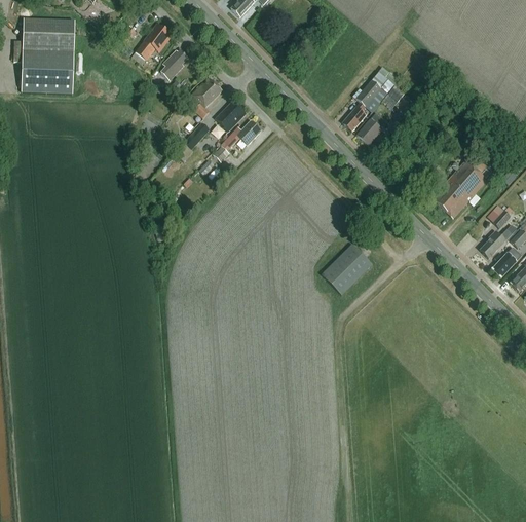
[(237,0),(230,8),(239,16),(255,0),(259,0),(263,4),(267,0),(237,0)]
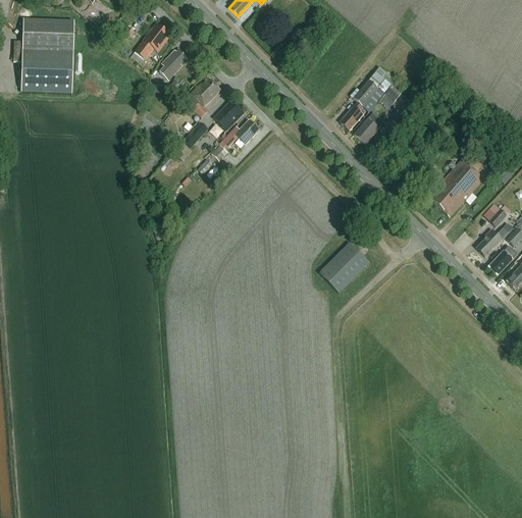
[(73,19),(22,18),(21,50),(20,91),(70,92),(72,51),(73,19)]
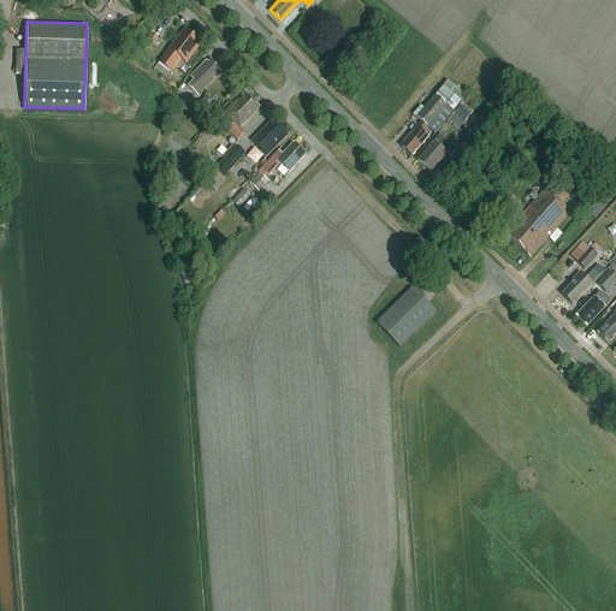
[(201,41),(183,28),(158,60),(171,70),(182,57),(185,60),(201,41)]
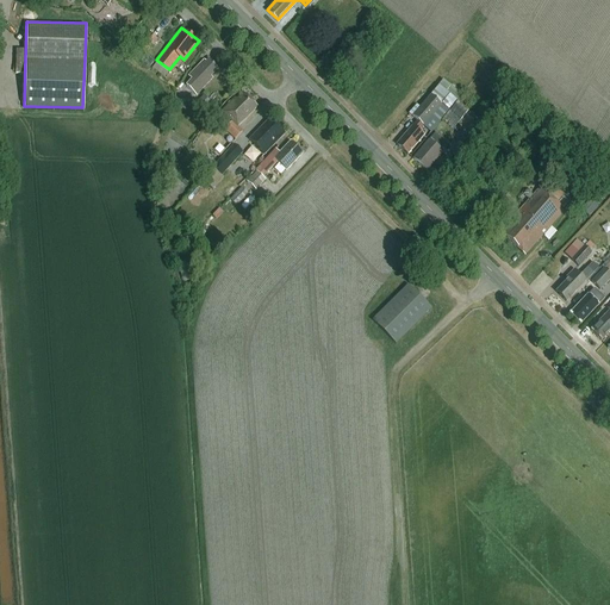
[(157,37),(148,30),(136,44),(145,51),(157,37)]
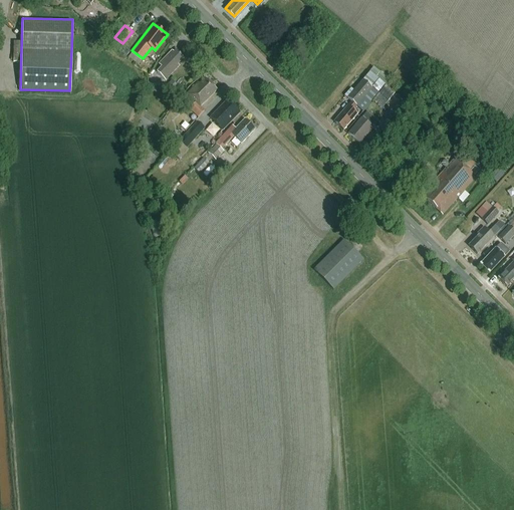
[(177,62),(184,55),(176,48),(174,50),(172,48),(159,62),(162,64),(157,69),(165,77),(179,63),(177,62)]
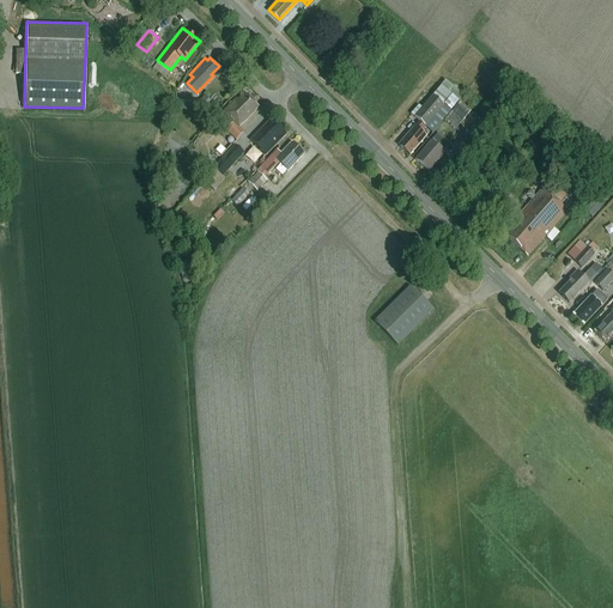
[(441,84),(422,107),(418,103),(411,111),(419,120),(399,143),(410,152),(425,134),(422,131),(426,125),(432,131),(439,122),(439,121),(459,99),(441,84)]
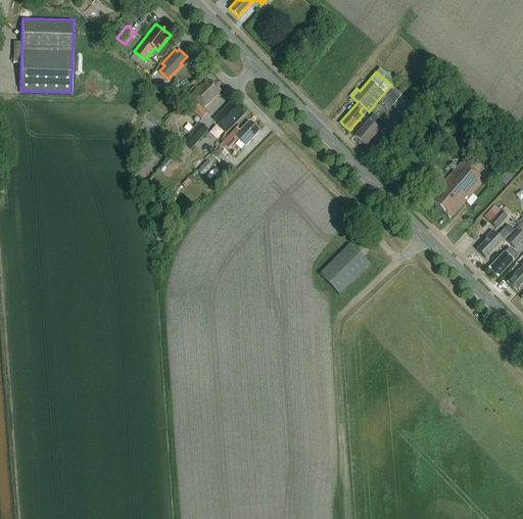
[(202,83),(201,82),(201,81),(189,93),(198,102),(192,109),(201,118),(207,110),(203,106),(220,89),(208,78),(202,83)]
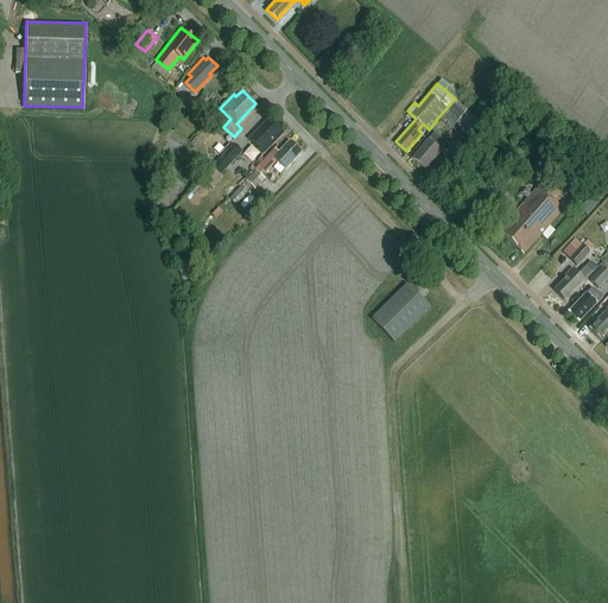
[(209,99),(203,91),(191,103),(198,109),(209,99)]
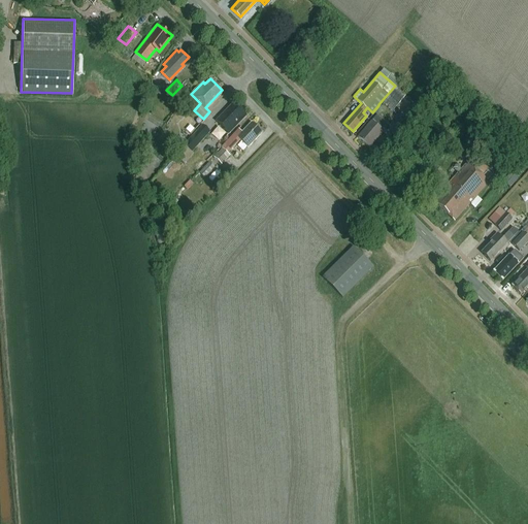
[(161,93),(165,88),(159,83),(155,88),(161,93)]
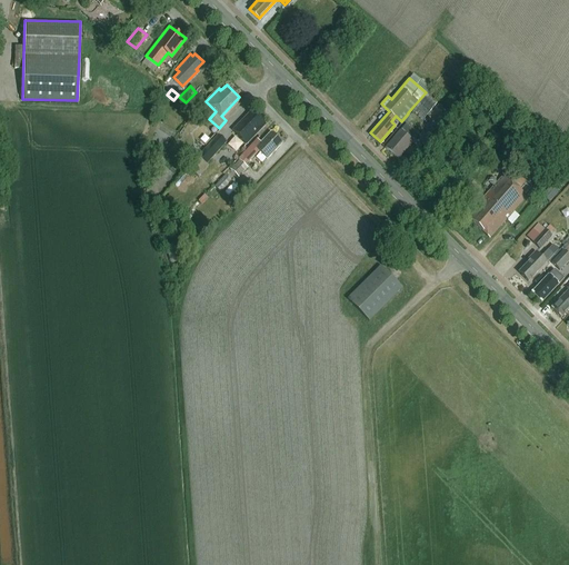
[(436,99),(427,91),(413,107),(423,115),(436,99)]
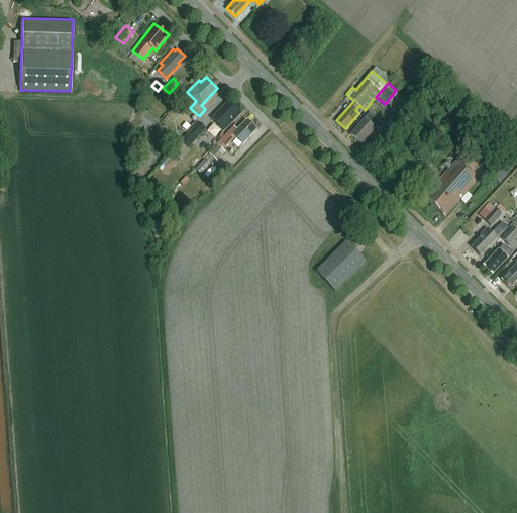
[(211,116),(223,128),(240,111),(237,107),(237,105),(234,102),(231,102),(228,99),(211,116)]
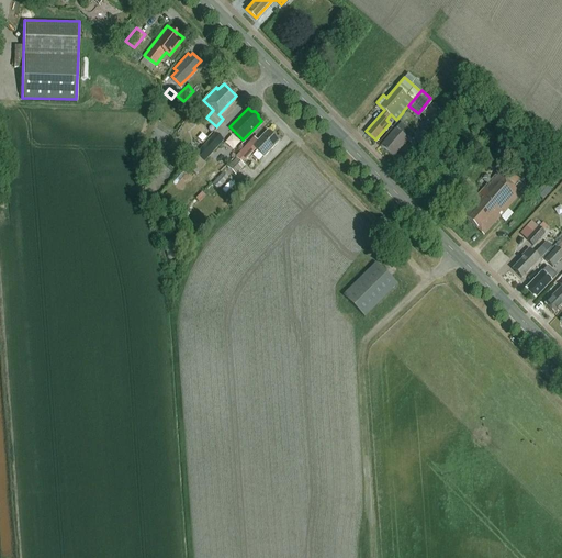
[(401,119),(394,126),(380,144),(393,155),(407,137),(414,130),(401,119)]
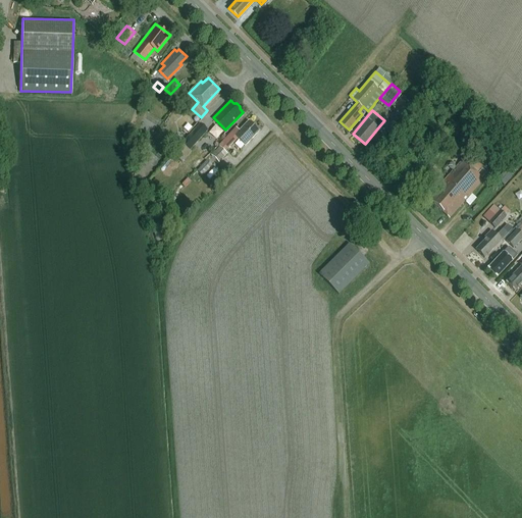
[(259,128),(249,118),(240,128),(236,125),(218,143),(219,144),(211,153),(218,160),(227,151),(225,149),(237,137),(245,144),(259,128)]
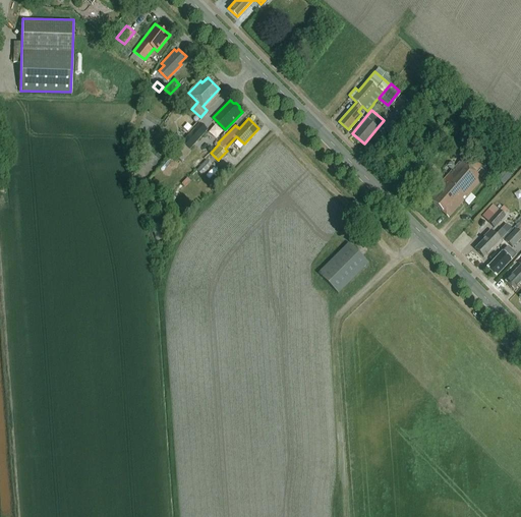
[(188,148),(207,128),(198,121),(181,141),(188,148)]
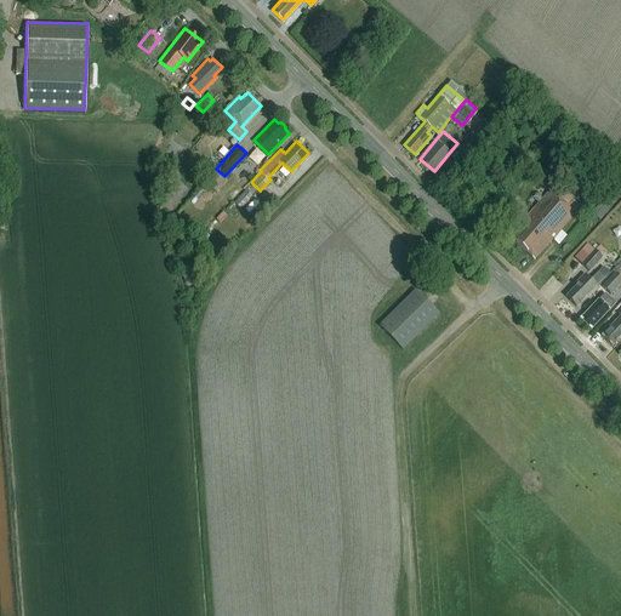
[(252,194),(244,187),(233,200),(240,206),(252,194)]
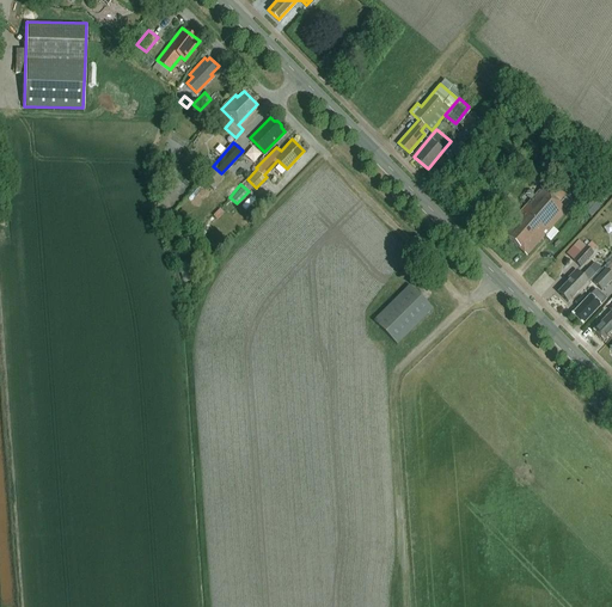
[(503,232),(526,253),(565,208),(540,185),(509,221),(512,222),(503,232)]
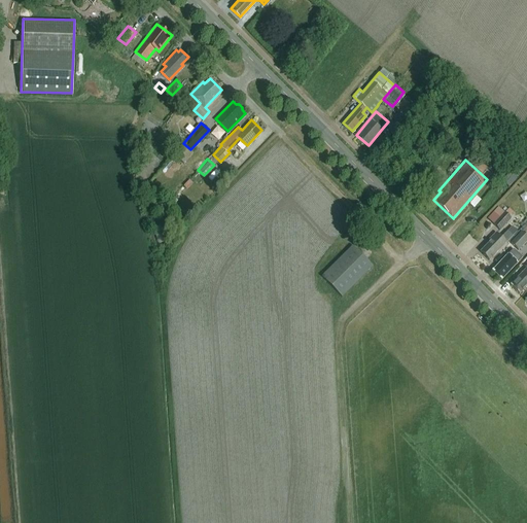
[(508,182),(518,174),(513,168),(503,177),(508,182)]
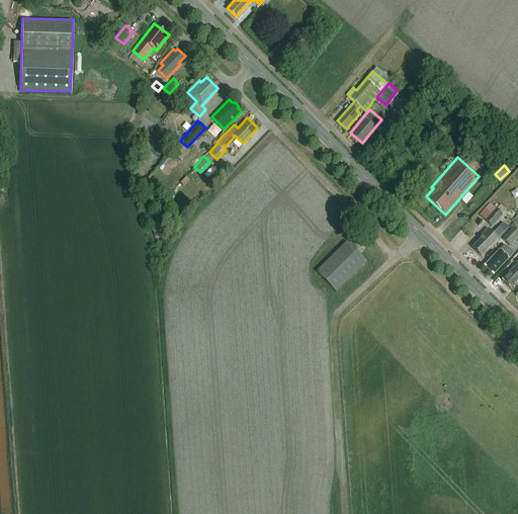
[(484,215),(495,203),(491,199),(480,210),(484,215)]
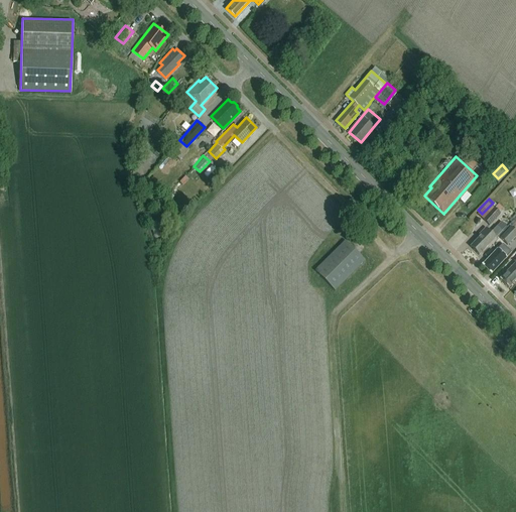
[(489,223),(500,211),(494,205),(483,217),(489,223)]
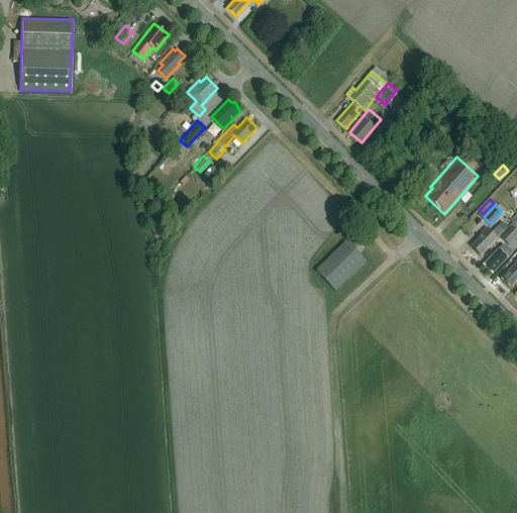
[(171,220),(166,214),(160,220),(166,225),(171,220)]
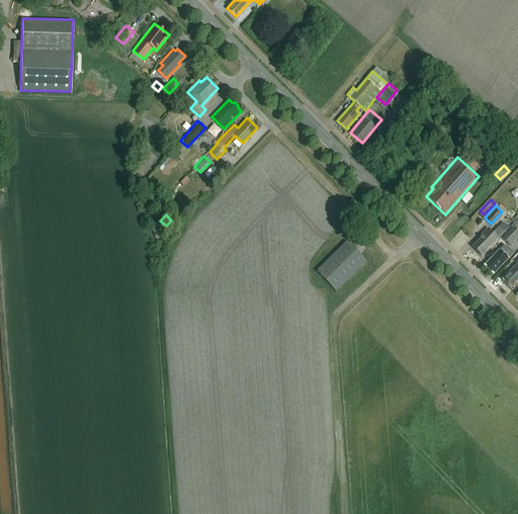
[(481,254),(497,237),(504,230),(499,225),(492,232),(487,227),(481,234),(483,235),(471,246),(481,254)]
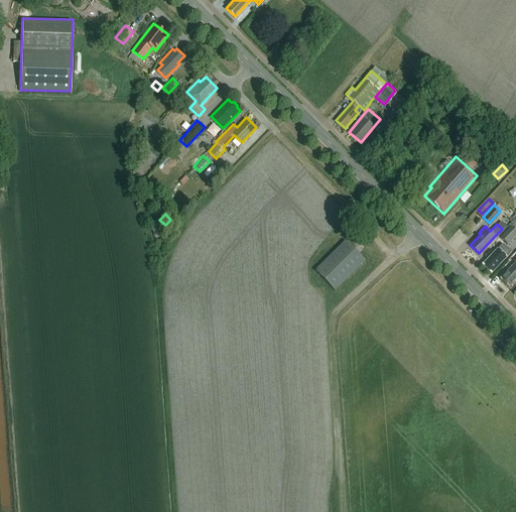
[(515,234),(515,229),(511,224),(500,235),(507,243),(515,234)]
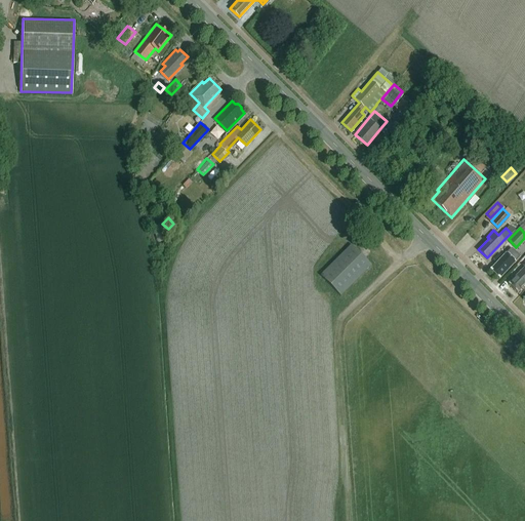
[(371,263),(351,242),(320,273),(339,293),(371,263)]
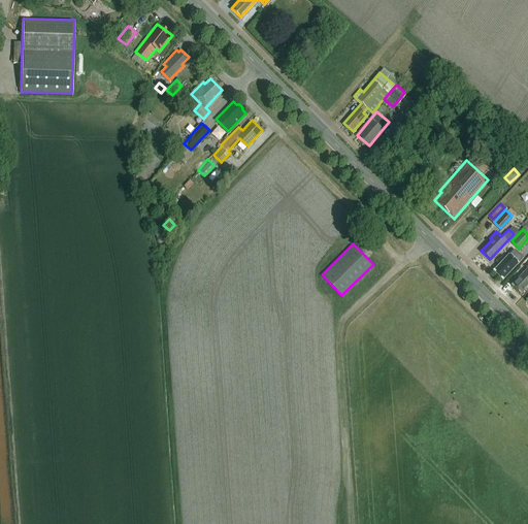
[(513,248),(508,252),(493,269),(502,277),(518,261),(523,255),(515,248),(513,248)]
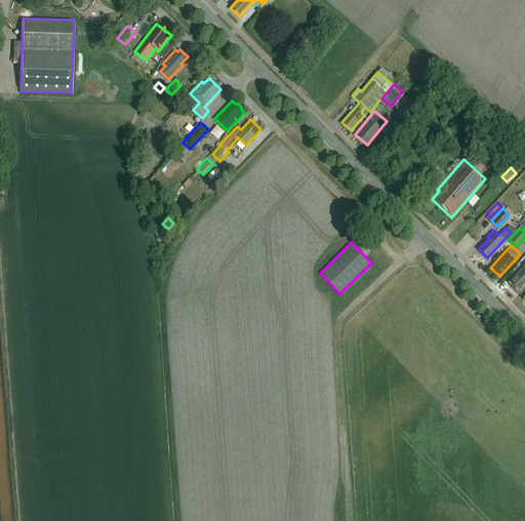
[(524,282),(524,266),(508,282),(517,290),(524,282)]
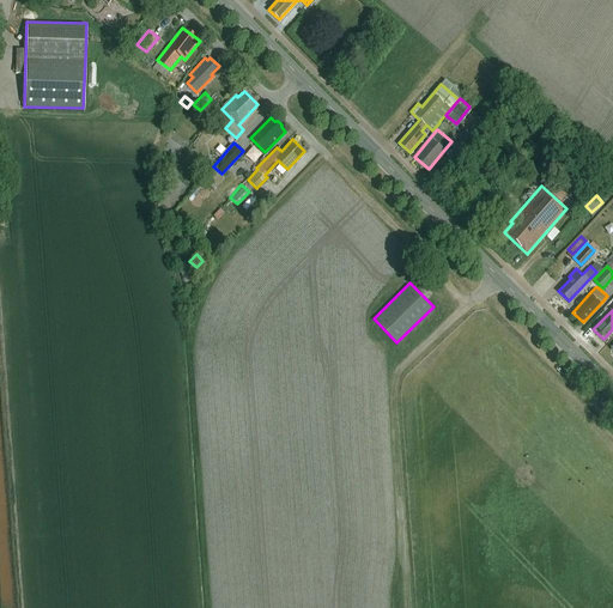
All buildings are outlined.
